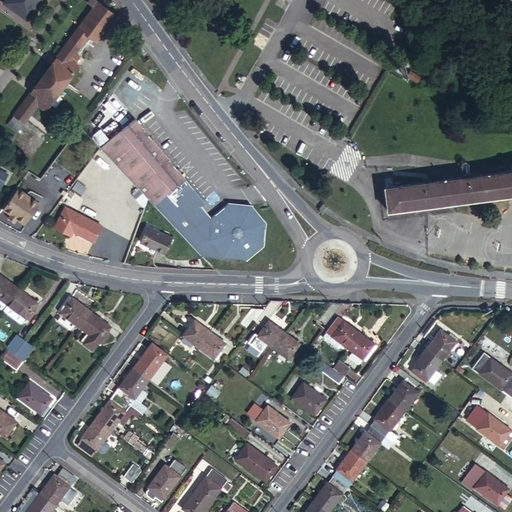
[(3,0),(2,3),(25,19),(39,0),(3,0)]
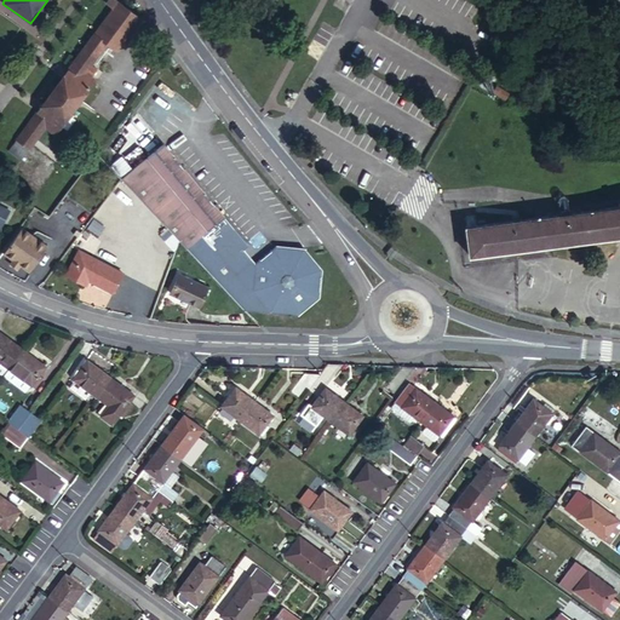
[(141,17),(118,0),(109,0),(108,3),(114,7),(7,151),(19,160),(44,127),(53,135),(95,80),(91,78),(96,70),(90,65),(105,44),(116,51),(141,17)]
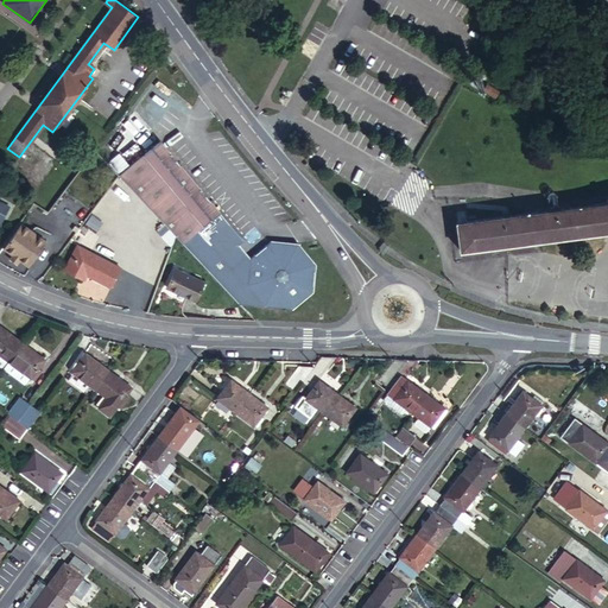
[(217,209),(158,138),(118,175),(164,226),(173,235),(181,242),(195,229),(196,227),(217,209)]
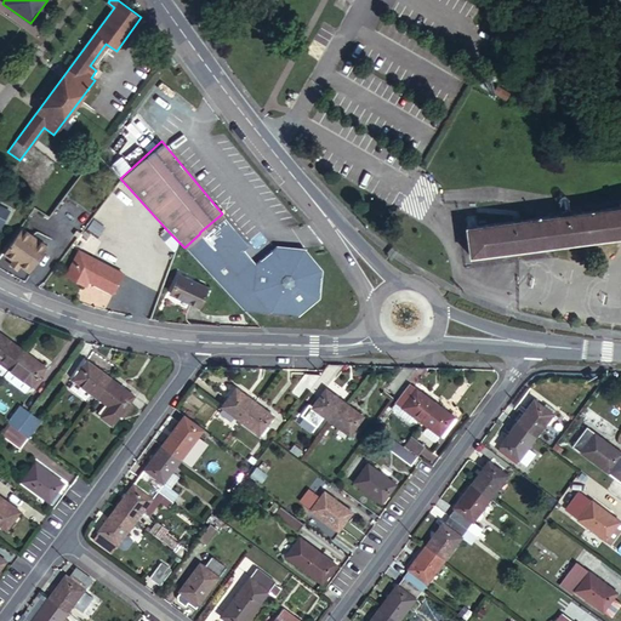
[(123,186),(106,206),(115,215),(132,194),(123,186)]
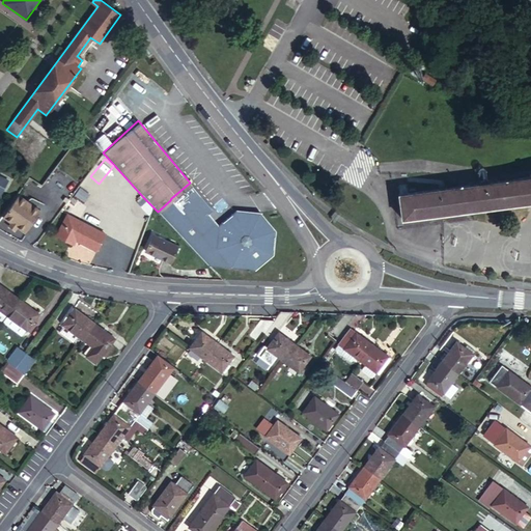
[(86,175),(74,196),(84,202),(96,182),(86,175)]
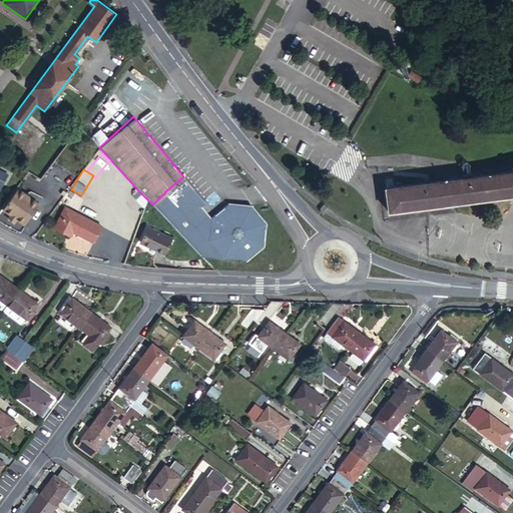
[(512,169),(392,187),(386,188),(384,188),(387,211),(512,193),(512,169)]
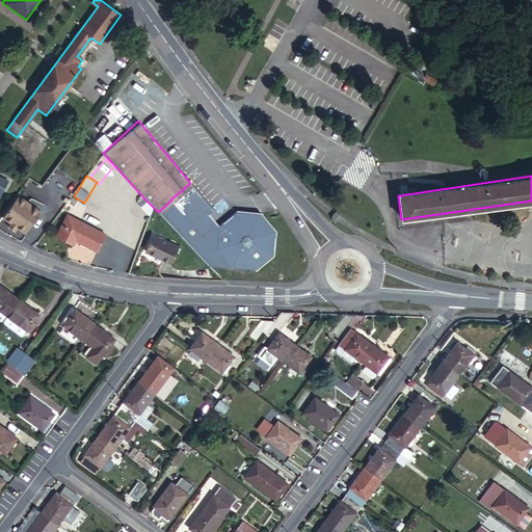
[(0,178),(0,194),(1,195),(8,182),(0,178)]
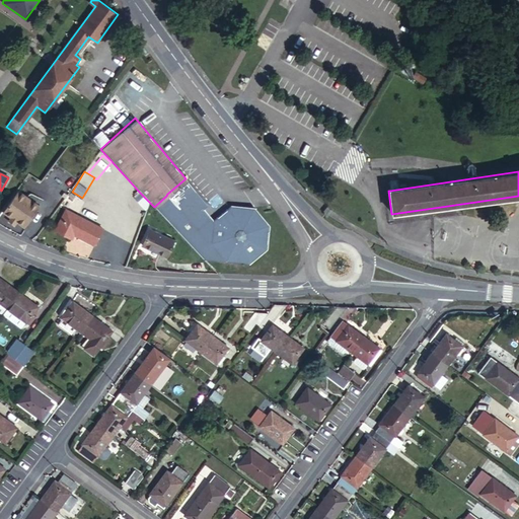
[(268,223),(253,205),(229,203),(212,218),(203,207),(207,204),(186,178),(167,194),(166,196),(154,207),(203,260),(247,261),(266,246),(268,223)]
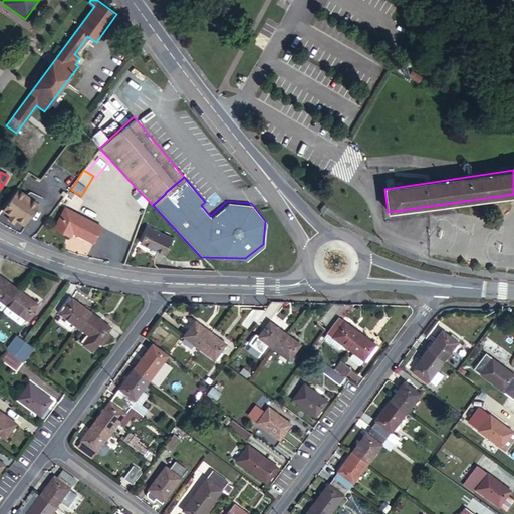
[(36,203),(16,189),(2,210),(9,215),(11,215),(13,216),(14,218),(21,223),(36,203)]
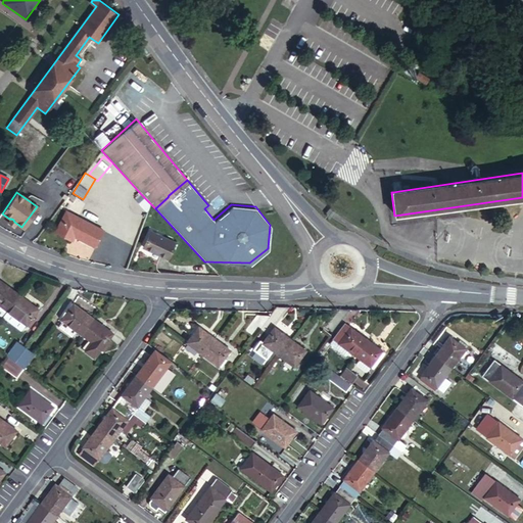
[(102,227),(65,209),(54,230),(68,237),(70,232),(73,228),(78,231),(76,235),(94,243),(102,227)]
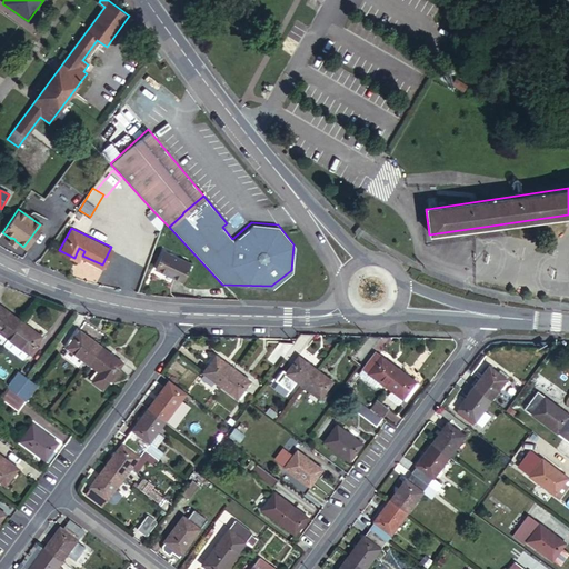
[(191,262),(163,249),(153,269),(181,282),(191,262)]
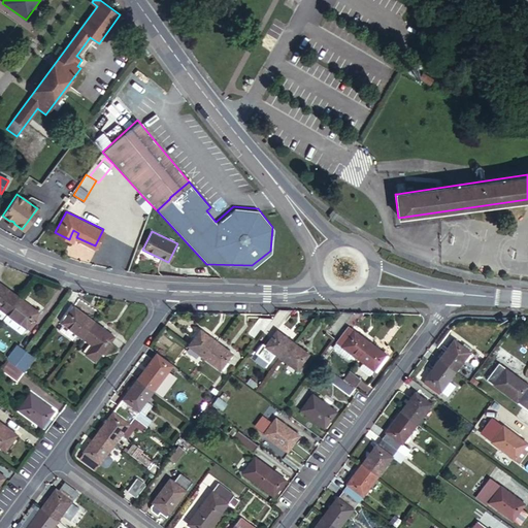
[(90,262),(95,251),(73,239),(68,251),(90,262)]
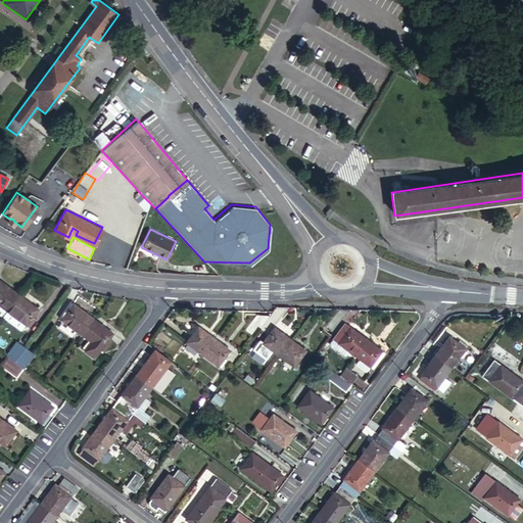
[(4,311),(5,312),(17,295),(0,282),(0,315),(1,316),(4,311)]
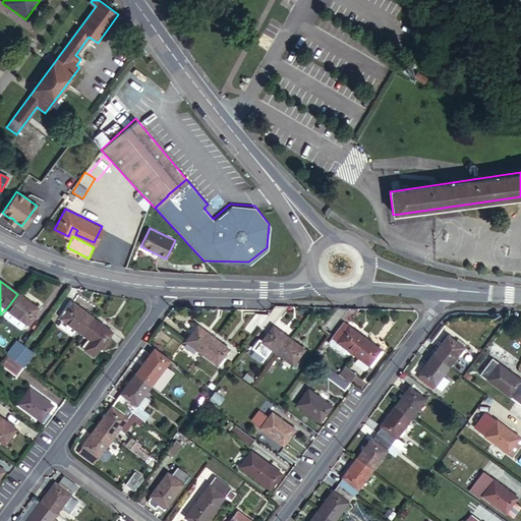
[(17,294),(5,310),(27,327),(34,319),(32,316),(37,308),(17,294)]
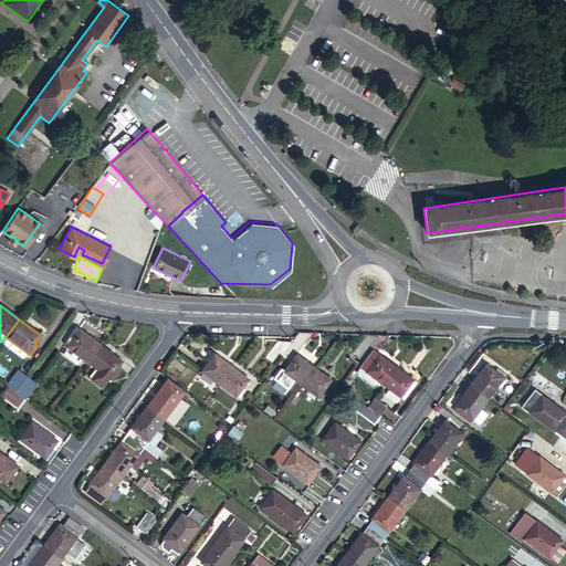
[(86,363),(100,345),(75,326),(62,344),(86,363)]
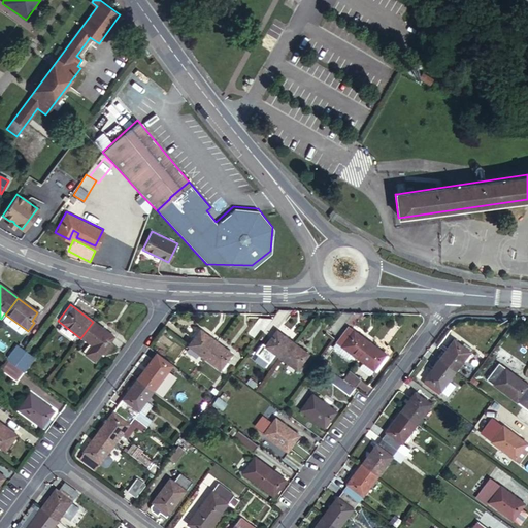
[(278,328),(291,310),(277,310),(274,316),(270,320),(266,326),(272,330),(275,326),(278,328)]
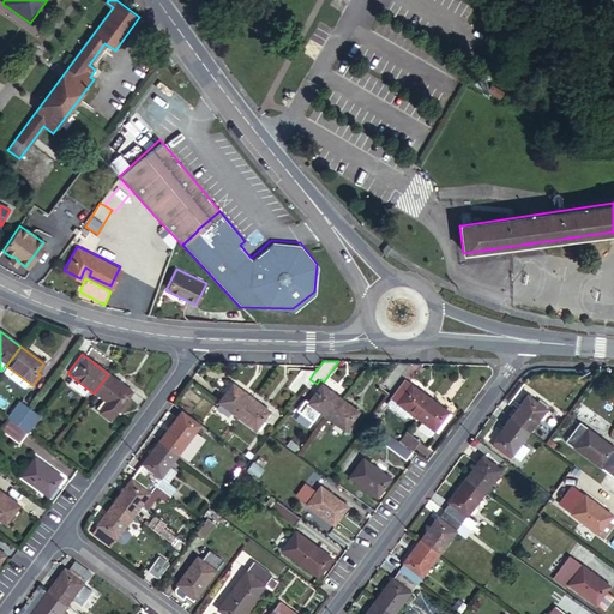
[(409,365),(397,363),(384,383),(391,389),(395,384),(409,365)]
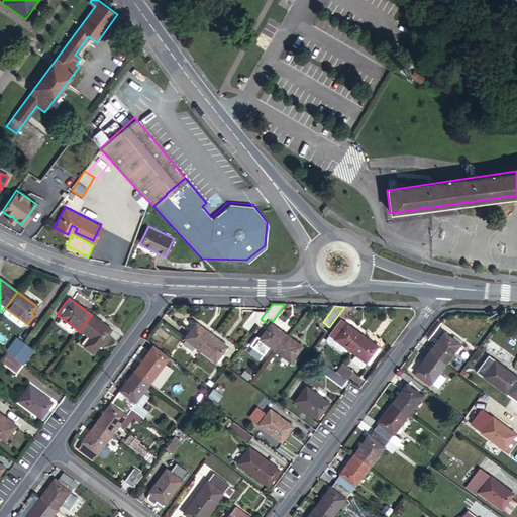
[(355,307),(344,307),(332,323),(335,325),(328,336),(348,352),(360,336),(342,323),(355,307)]
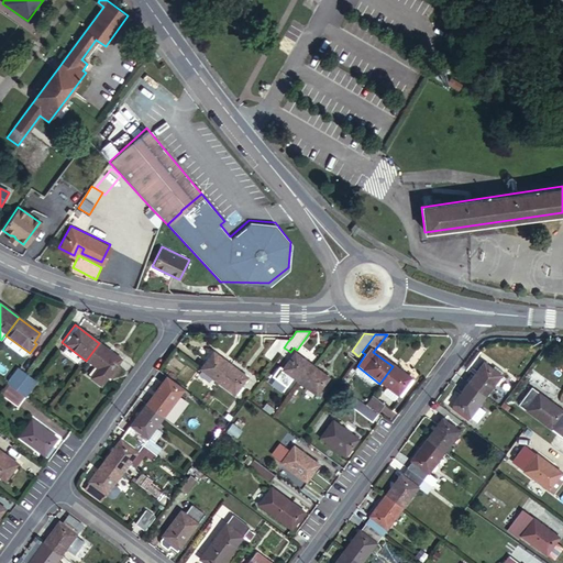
[(264,354),(273,362),(284,348),(288,341),(275,340),(264,354)]
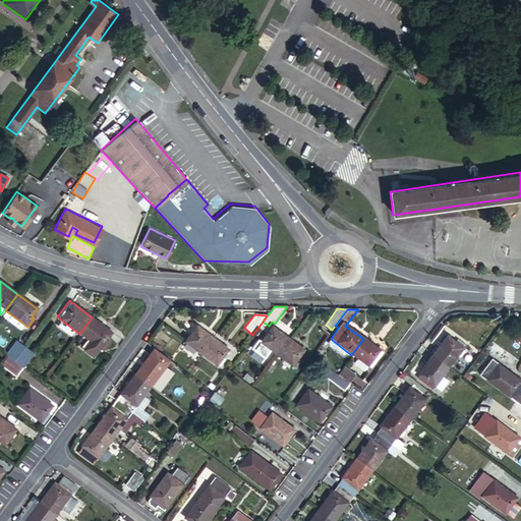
[(111,331),(92,317),(79,334),(90,341),(83,349),(93,356),(99,348),(102,350),(109,340),(107,338),(111,331)]
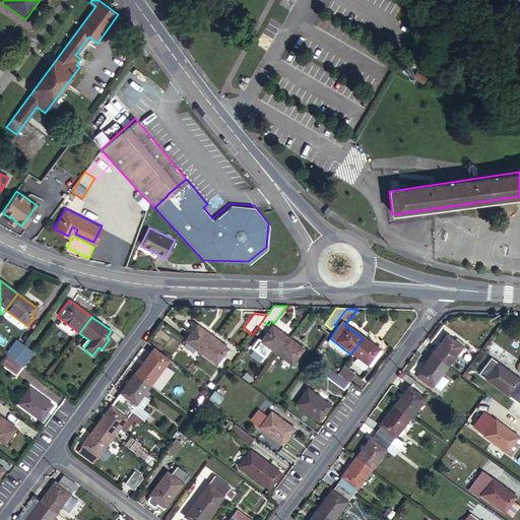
[(185,340),(200,352),(212,336),(197,324),(185,340)]
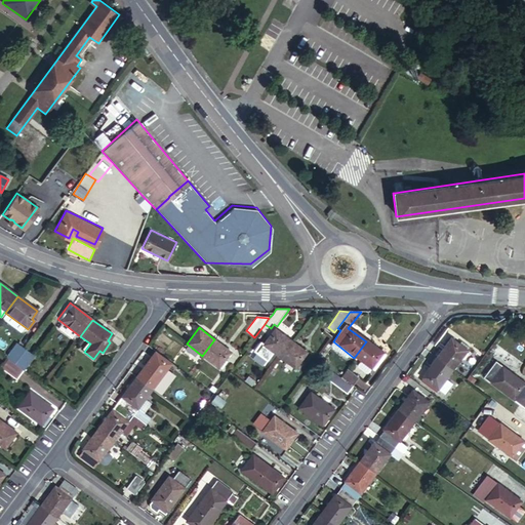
[(273,353),(278,357),(290,341),(275,330),(269,337),(263,345),(259,342),(252,352),(266,362),(273,353)]
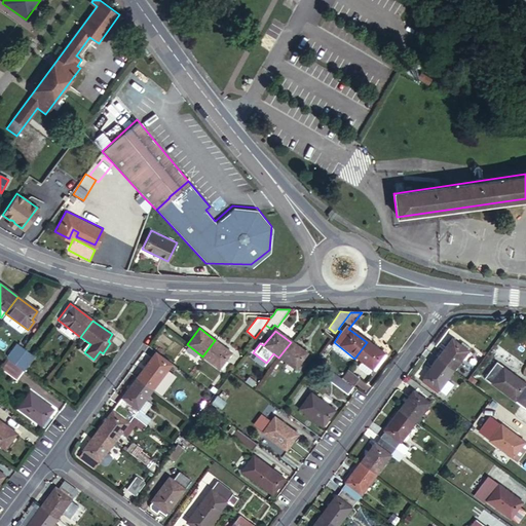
[(266,336),(260,343),(263,345),(269,338),(266,336)]
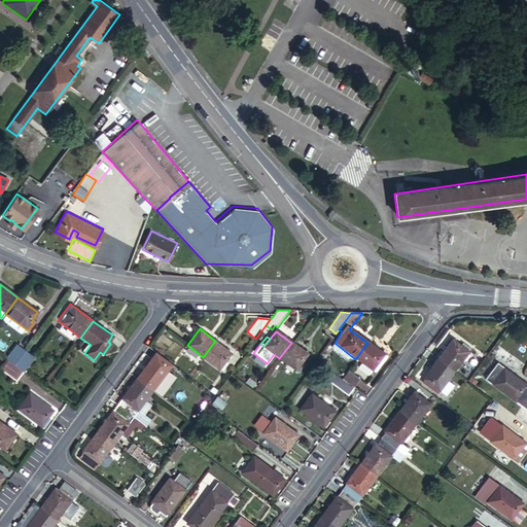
[(437,358),(436,359),(453,372),(461,360),(463,361),(468,355),(466,354),(469,350),(461,344),(459,346),(451,340),(441,354),(437,352),(434,356),(437,358)]
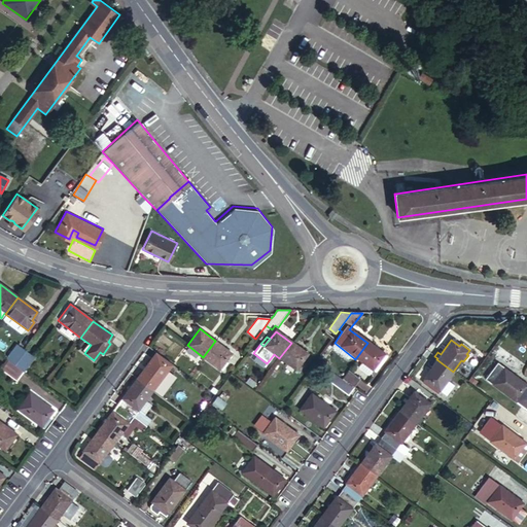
[(215,341),(203,357),(218,369),(224,360),(231,352),(215,341)]
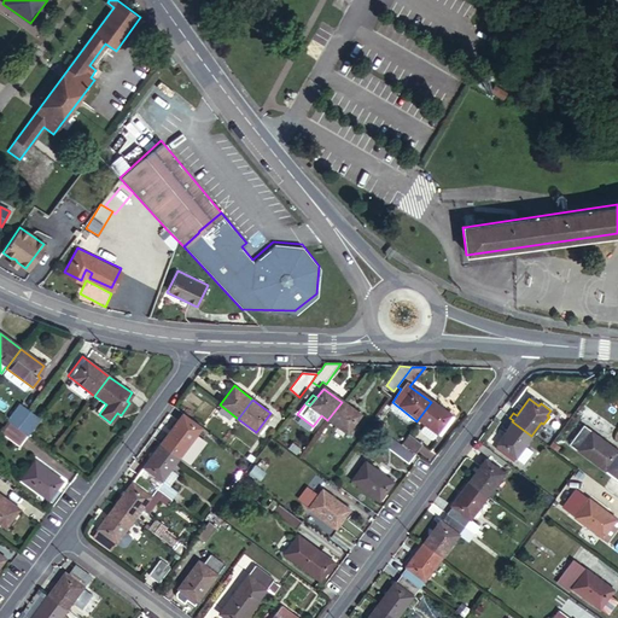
[(342,402),(327,420),(347,435),(361,415),(342,402)]
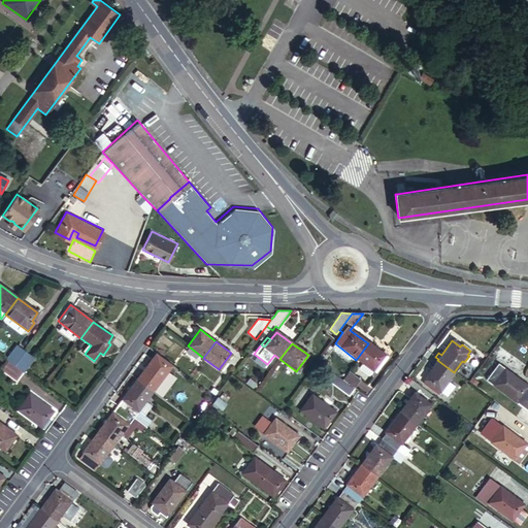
[(384,355),(368,343),(356,360),(361,364),(358,369),(367,376),(370,371),(371,371),(384,355)]
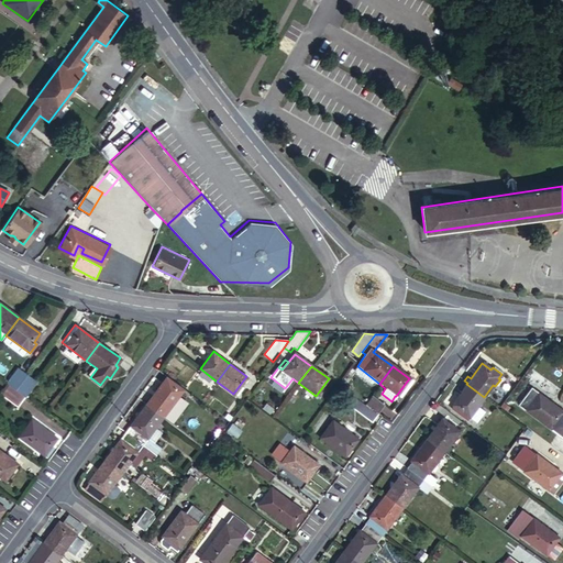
[(15,389),(26,374),(17,367),(6,383),(9,384),(15,389)]
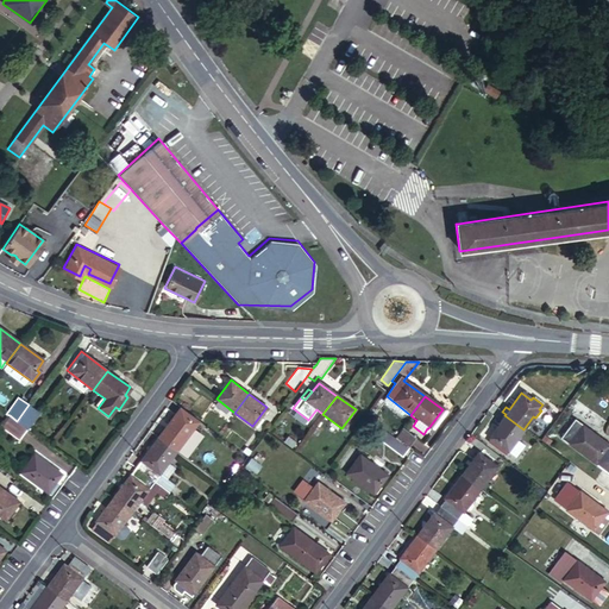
[(17,421),(26,428),(38,413),(29,405),(17,421)]
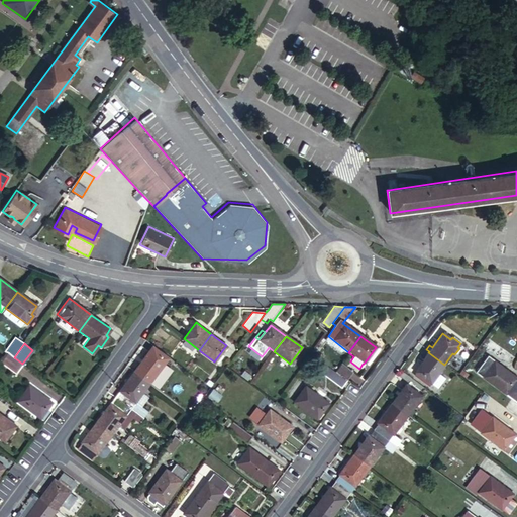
[(149,384),(169,357),(152,345),(133,371),(149,384)]
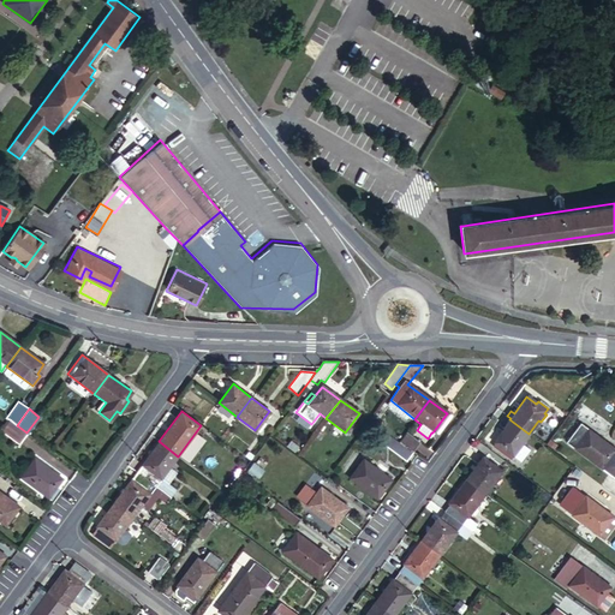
[(18,445),(27,433),(17,425),(10,419),(0,431),(18,445)]
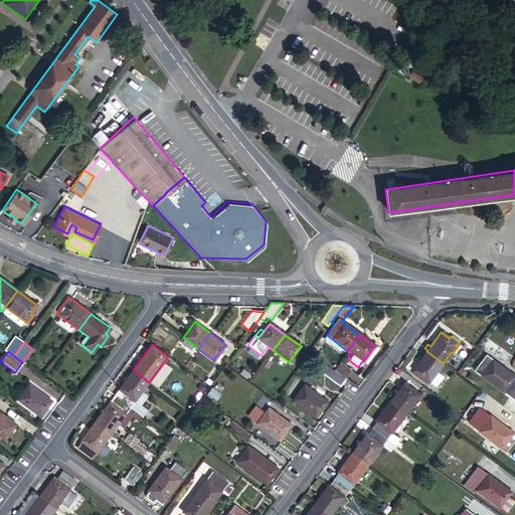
[(443,363),(426,351),(412,370),(413,371),(410,374),(426,384),(428,382),(435,387),(442,376),(436,372),(443,363)]
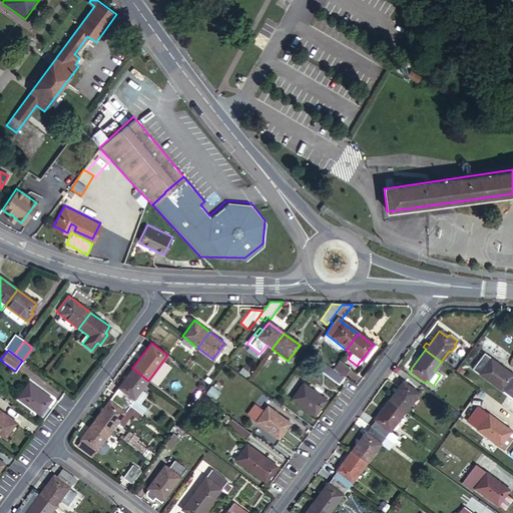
[(218,351),(212,359),(215,361),(221,353),(218,351)]
